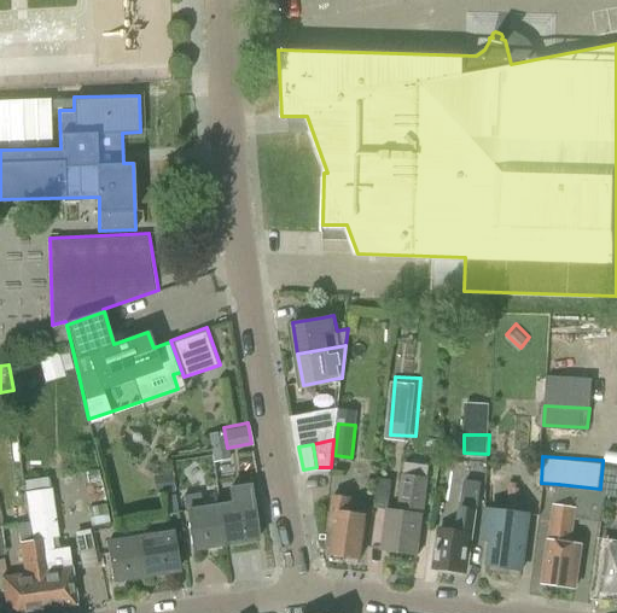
[(389,507),(383,547),(419,552),(430,476),(428,474),(430,460),(409,457),(407,472),(405,472),(400,508),(389,507)]
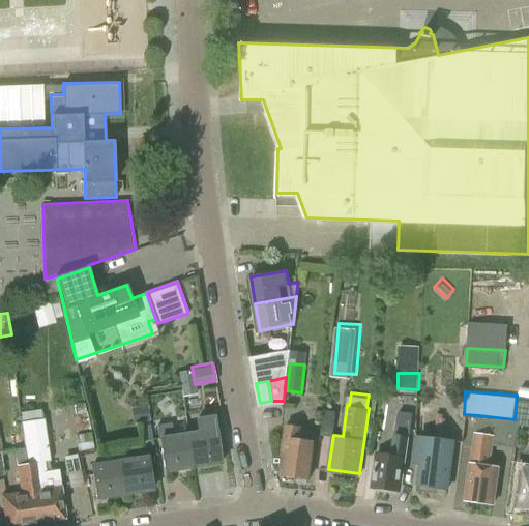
[(150,418),(148,405),(133,407),(135,420),(150,418)]
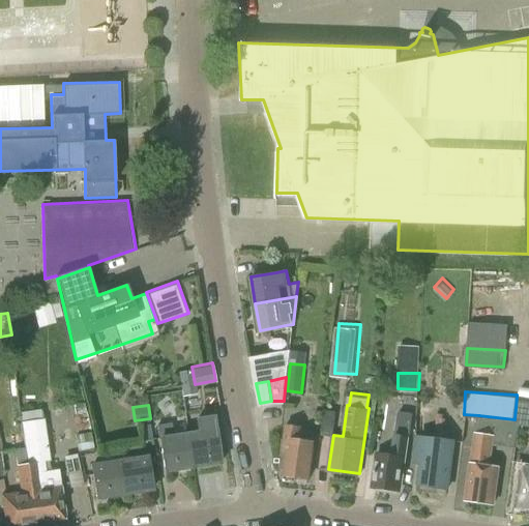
[(325,430),(339,431),(339,407),(326,407),(325,430)]
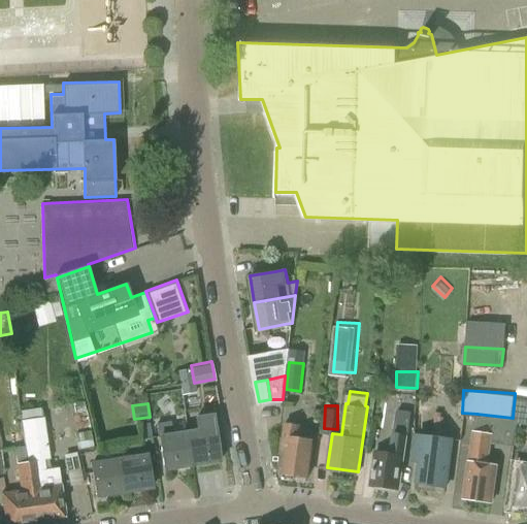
[(36,520),(64,516),(59,481),(61,481),(59,470),(67,469),(68,479),(69,484),(84,481),(77,451),(64,453),(64,457),(58,459),(57,455),(50,456),(42,406),(20,410),(23,430),(25,445),(36,520)]
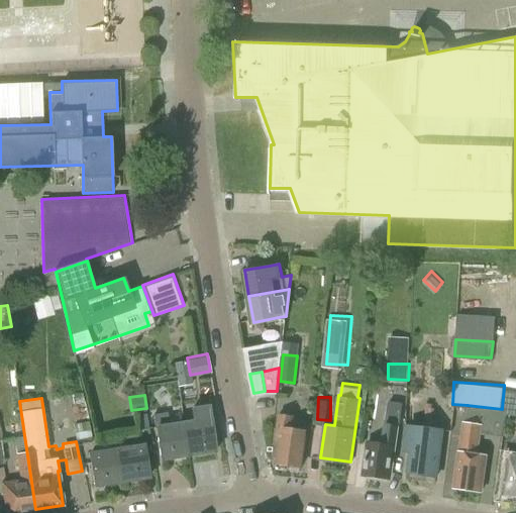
[(371,476),(379,477),(381,475),(391,476),(393,457),(396,458),(400,429),(404,402),(391,400),(387,427),(385,441),(369,439),(365,473),(369,473),(371,476)]
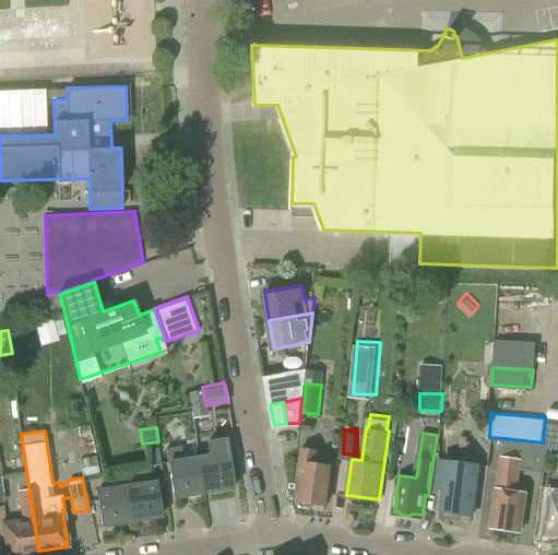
[(441,458),(438,486),(444,487),(441,509),(473,514),(479,463),(467,462),(471,439),(466,438),(467,435),(461,435),(458,460),(441,458)]
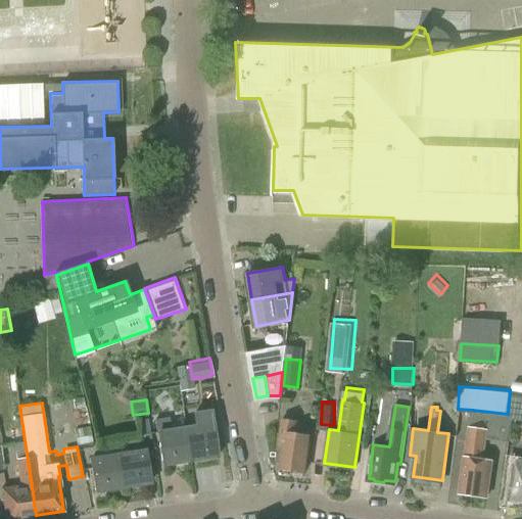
[(196,425),(185,427),(190,459),(219,455),(211,409),(194,412),(196,425)]
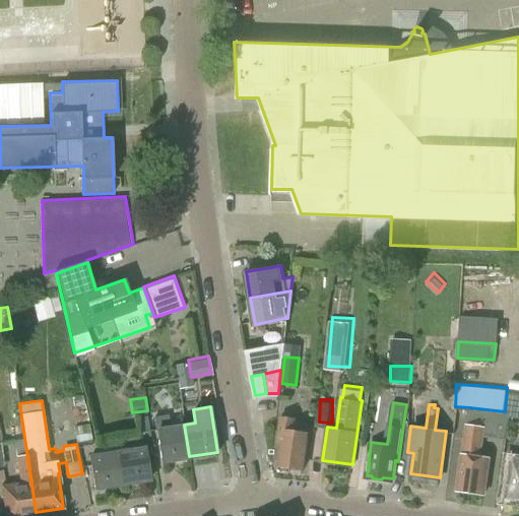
[(469,407),(468,423),(485,426),(484,436),(507,438),(510,414),(510,411),(505,410),(505,411),(469,407)]
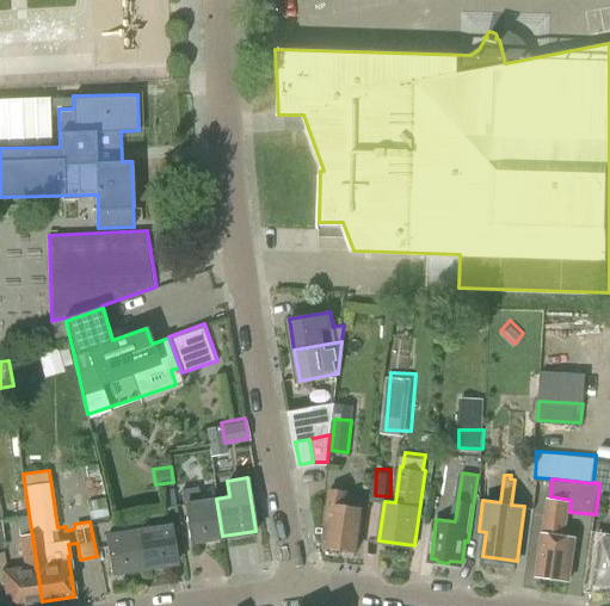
[(222,536),(216,499),(199,501),(198,486),(180,488),(189,542),(222,536)]
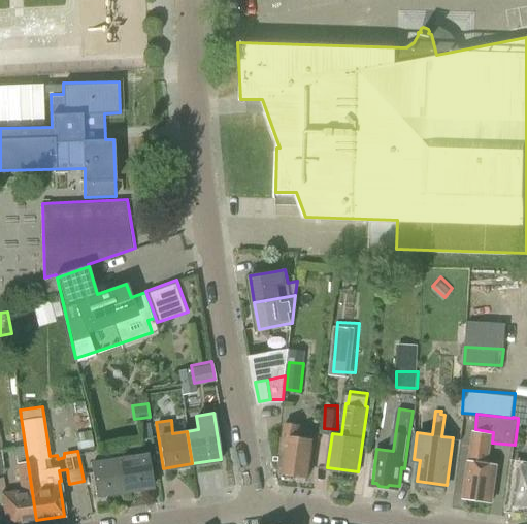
[(287,449),(284,469),(309,473),(314,438),(299,436),(301,423),(286,421),(282,449),(287,449)]
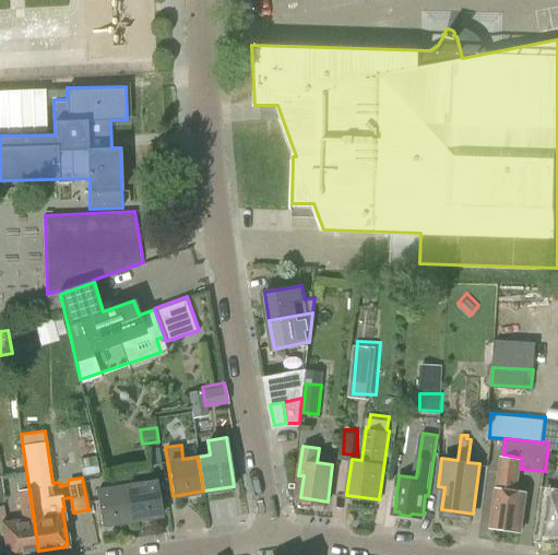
[(97,453),(80,456),(82,473),(99,470),(97,453)]
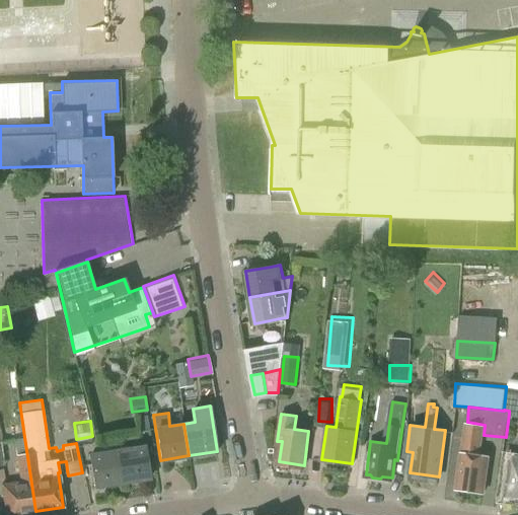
[(467,422),(457,487),(485,491),(490,455),(481,454),(484,435),(485,425),(467,422)]
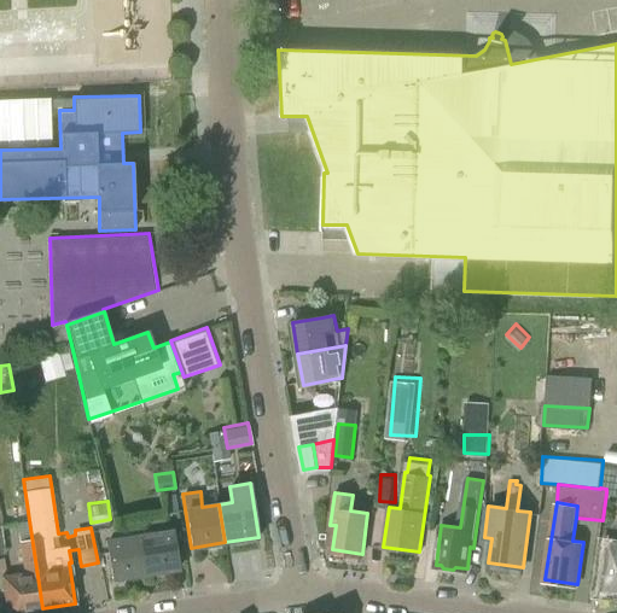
[(17,521),(29,520),(27,503),(11,506),(13,523),(17,521)]
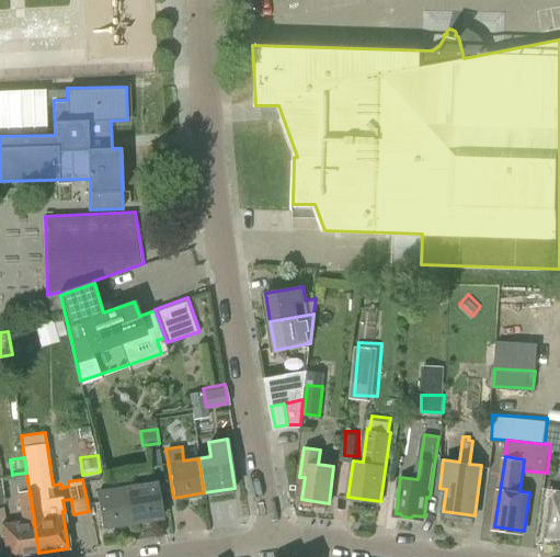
[(149,465),(122,469),(130,522),(160,518),(155,482),(139,486),(137,475),(150,473),(149,465)]
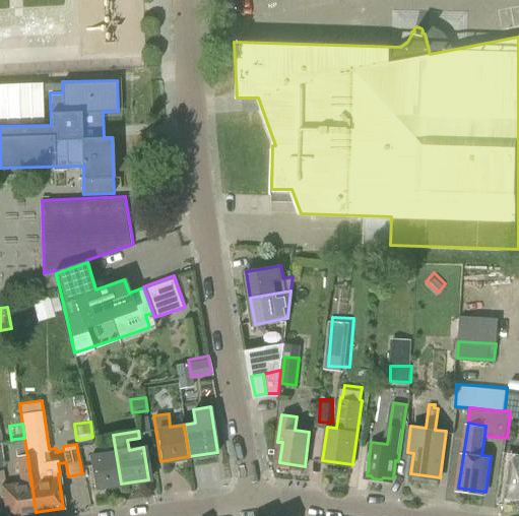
[(121,484),(113,435),(99,437),(102,454),(89,456),(94,489),(121,484)]
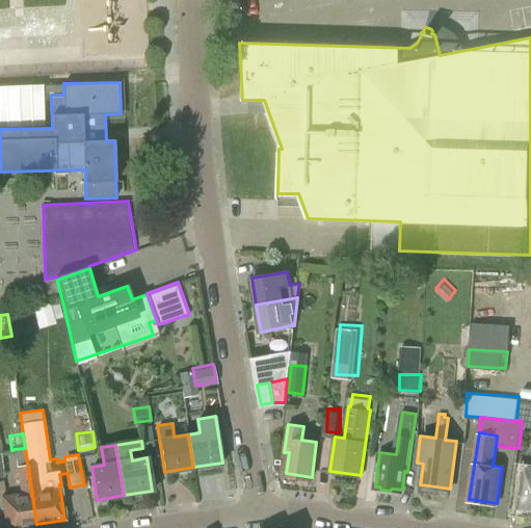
[(5,527),(36,524),(25,448),(15,449),(22,494),(1,497),(5,527)]
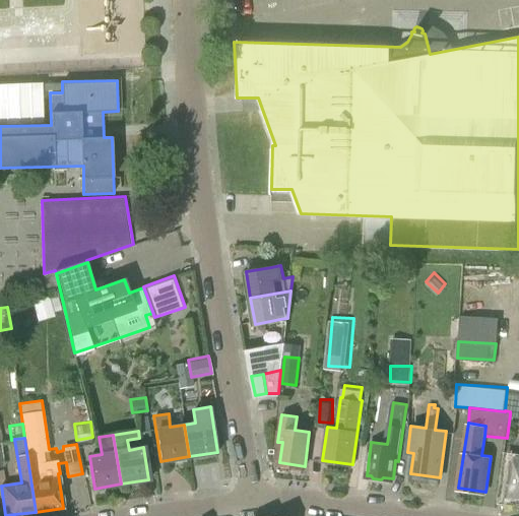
[(507,495),(518,497),(518,460),(512,460),(507,495)]
